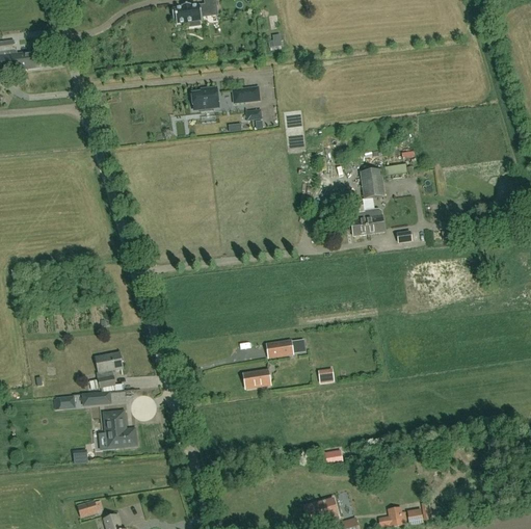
[(175,18),(176,23),(187,21),(188,25),(200,24),(200,20),(201,20),(200,16),(217,14),(215,0),(204,0),(204,2),(190,4),(190,3),(180,4),(180,5),(170,6),(173,18),(175,18)]
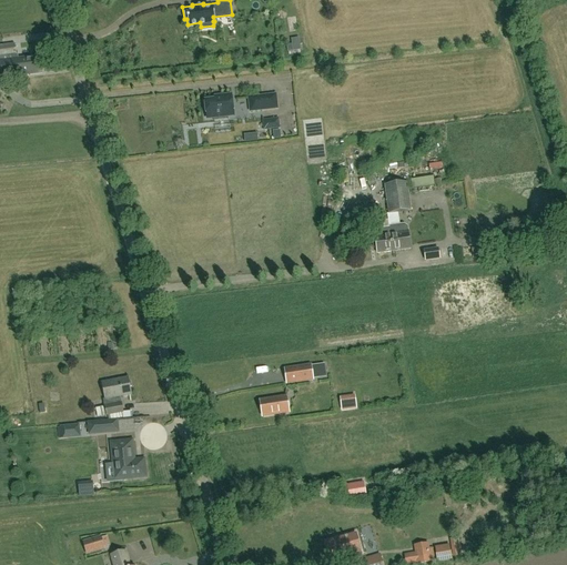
[(0,58),(16,57),(13,41),(0,42),(0,58)]
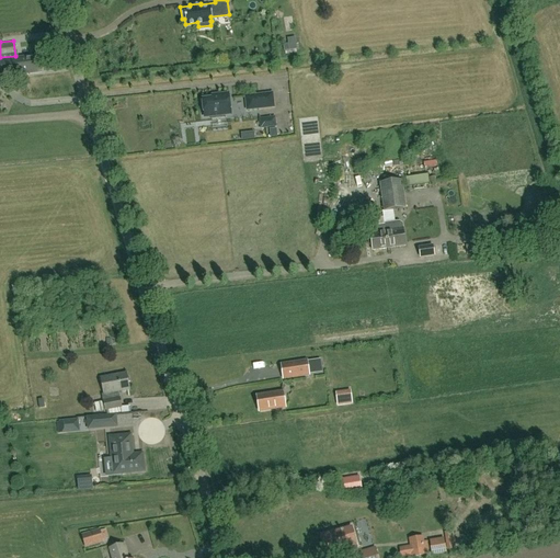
[(15,56),(0,57),(0,67),(1,73),(41,68),(38,53),(15,56)]
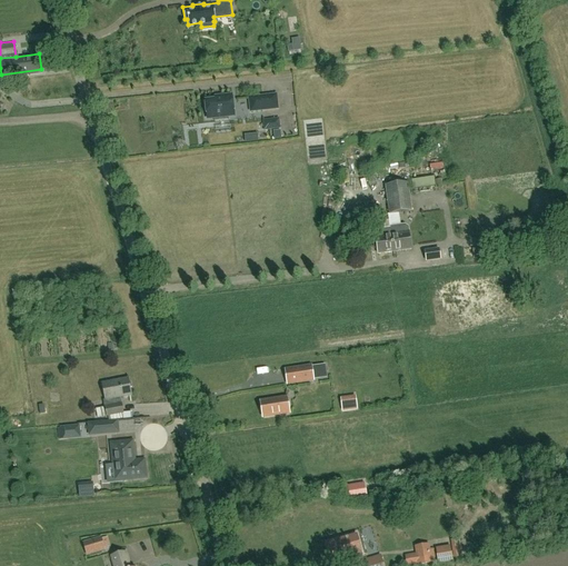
[(206,116),(232,112),(230,92),(218,93),(219,97),(205,98),(205,100),(202,101),(203,106),(206,107),(206,116)]
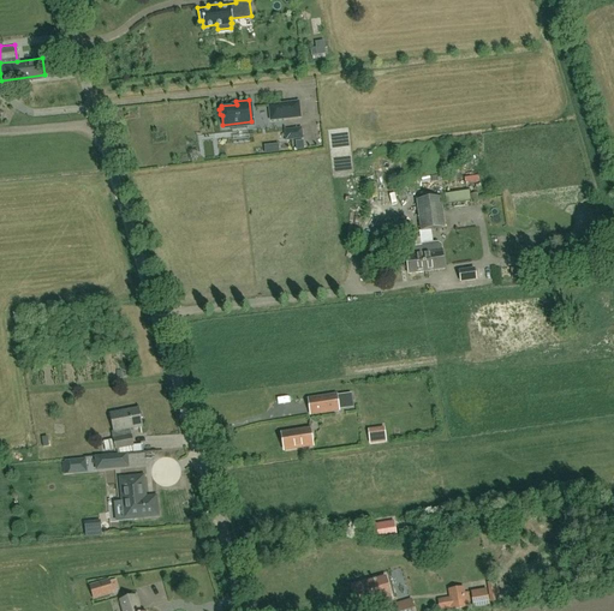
[(284,115),(281,101),(268,102),(269,117),(284,115)]
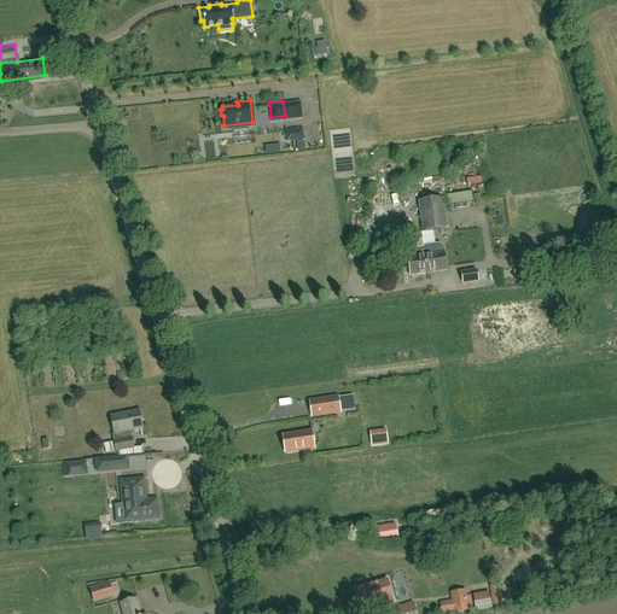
[(284,128),(285,139),(303,136),(302,126),(284,128)]
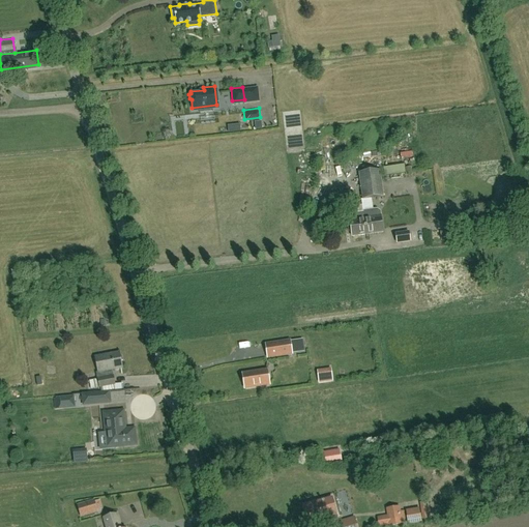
[(382,166),(383,173),(387,173),(401,171),(404,170),(403,163),(382,166)]
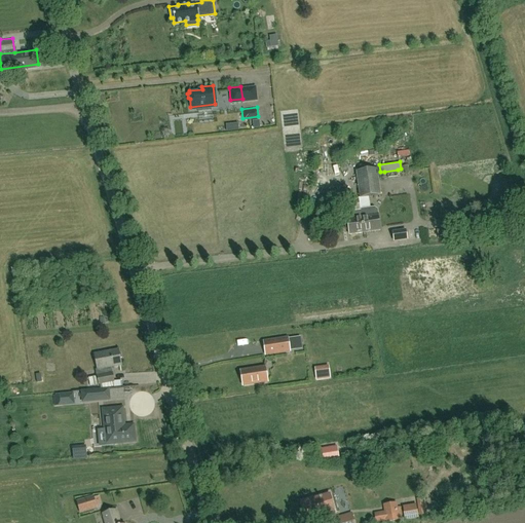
[(354,169),(359,195),(367,194),(379,192),(376,165),(354,169)]
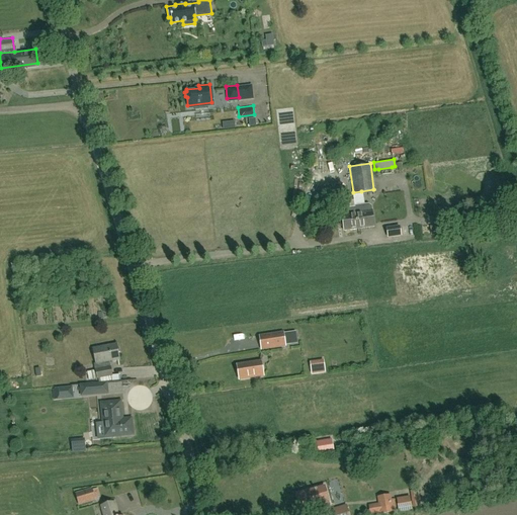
[(319,199),(330,197),(329,189),(317,191),(319,199)]
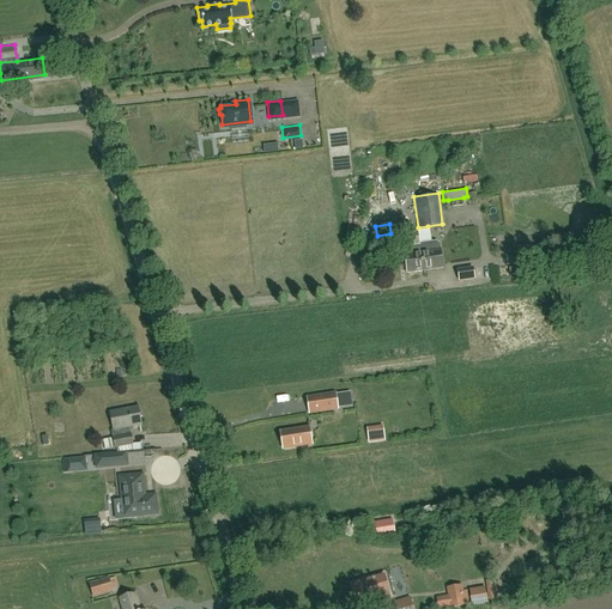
[(419,241),(424,267),(442,265),(440,245),(438,241),(435,238),(430,239),(428,226),(418,227),(417,227),(418,241),(419,241)]
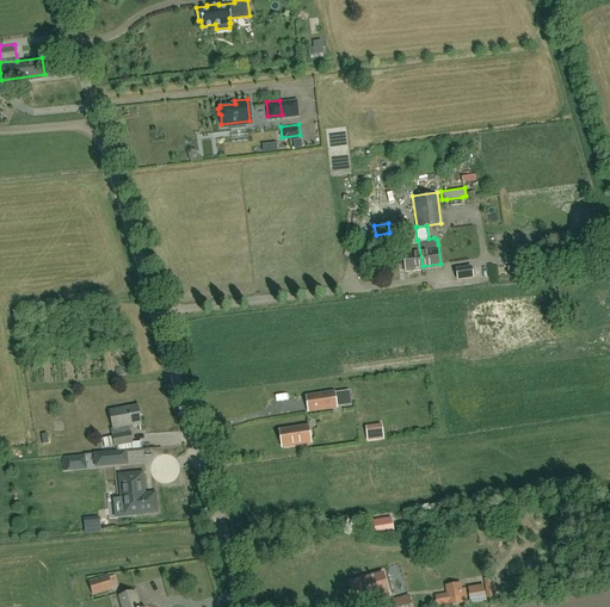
[(405,270),(423,266),(418,240),(417,240),(404,241),(401,245),(402,255),(401,255),(400,256),(401,261),(402,262),(404,262),(405,270)]
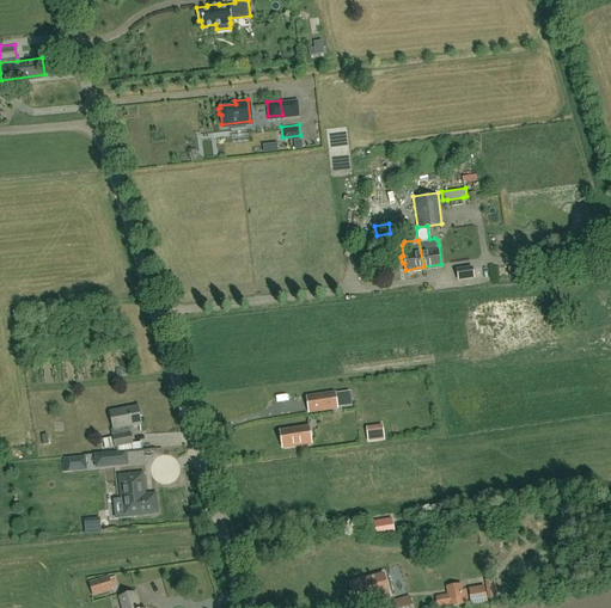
[(472,276),(471,264),(456,266),(457,278),(472,276)]
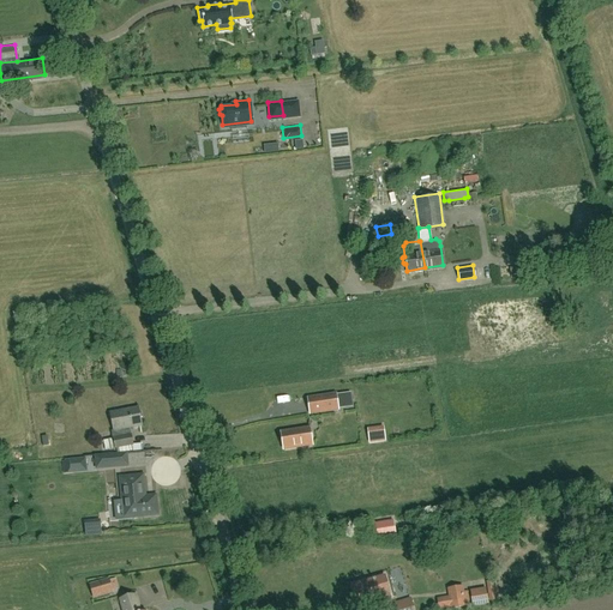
[(577,277),(580,289),(593,287),(590,273),(577,277)]
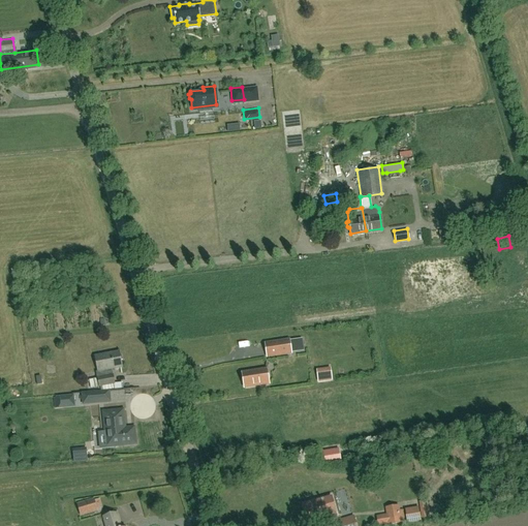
[(291,351),(288,337),(264,340),(266,356),(291,351)]
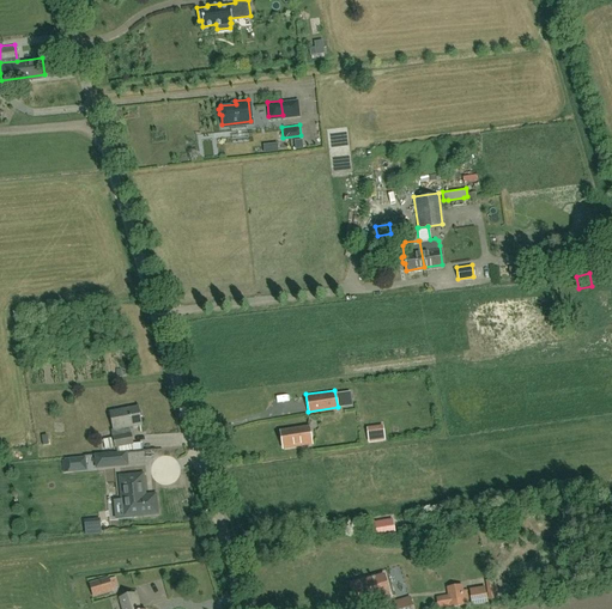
[(104,446),(114,444),(132,442),(129,431),(128,432),(127,425),(140,422),(137,405),(109,409),(113,427),(110,428),(111,434),(102,437),(104,446)]
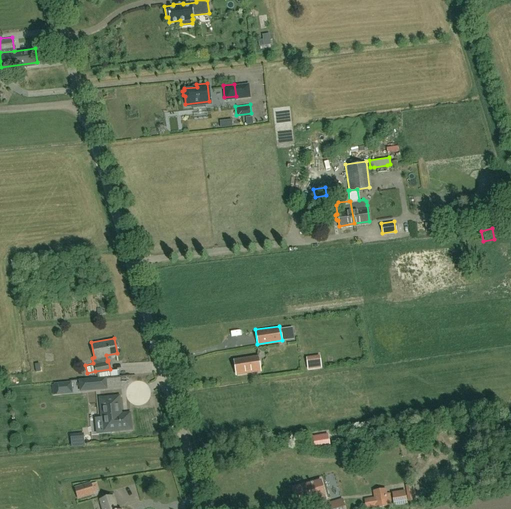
[(253,365),(259,364),(257,355),(233,359),(235,372),(253,369),(253,365)]
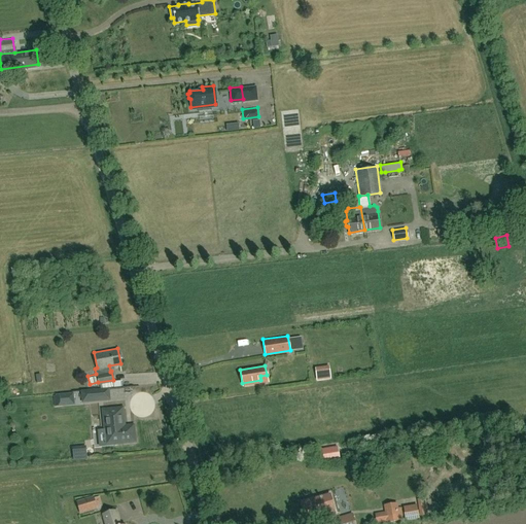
[(81,400),(109,398),(108,386),(80,389),(81,400)]
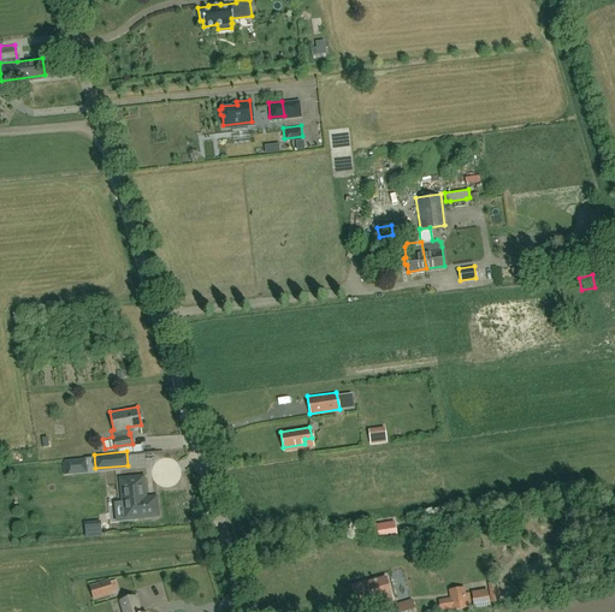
[(63,471),(75,470),(74,457),(61,458),(63,471)]
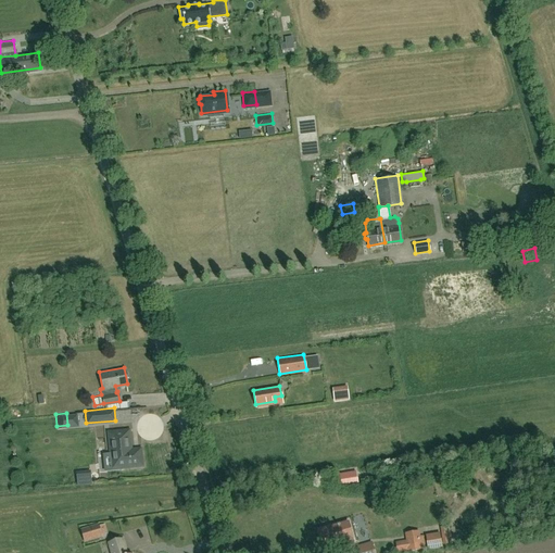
[(115,466),(140,463),(139,448),(129,449),(127,429),(109,431),(111,451),(113,451),(115,466)]
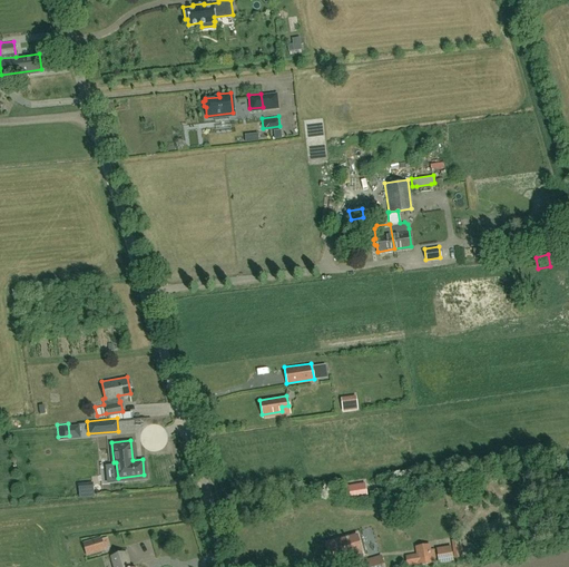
[(91,480),(77,481),(79,496),(92,495),(91,480)]
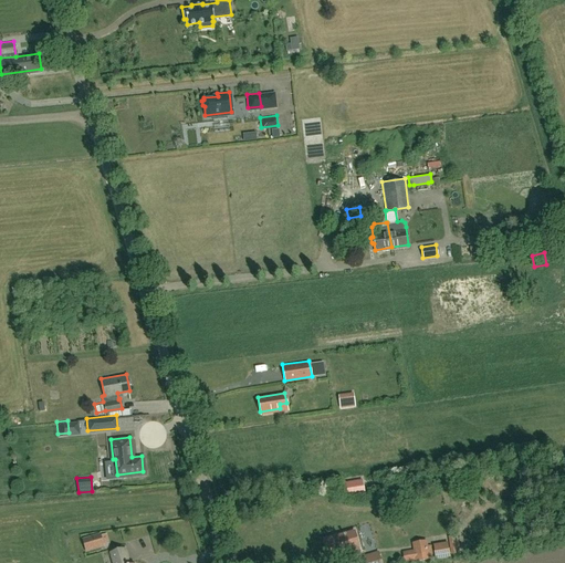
[(375,489),(374,480),(365,480),(366,490),(375,489)]
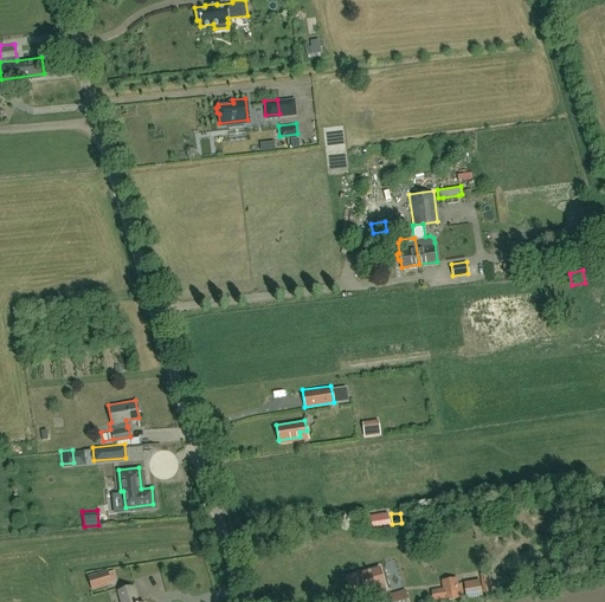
[(378,565),(355,573),(347,575),(352,591),(367,587),(371,601),(386,597),(381,583),(383,582),(378,565)]
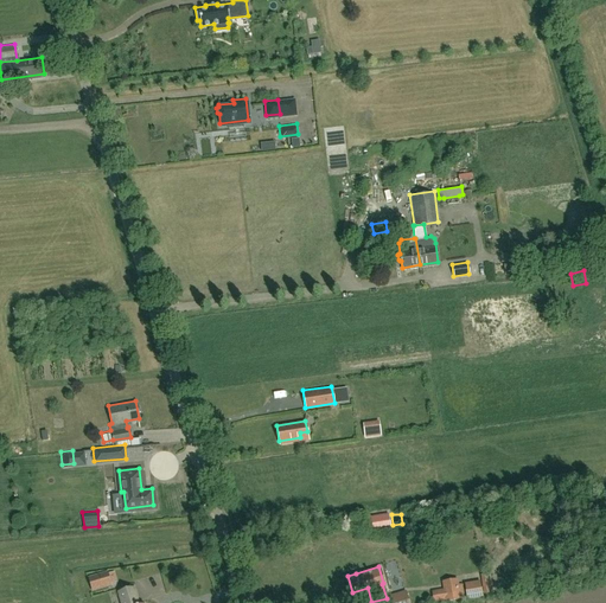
[(464,596),(461,582),(458,582),(457,577),(440,579),(441,587),(431,589),(432,601),(444,598),(444,600),(464,596)]
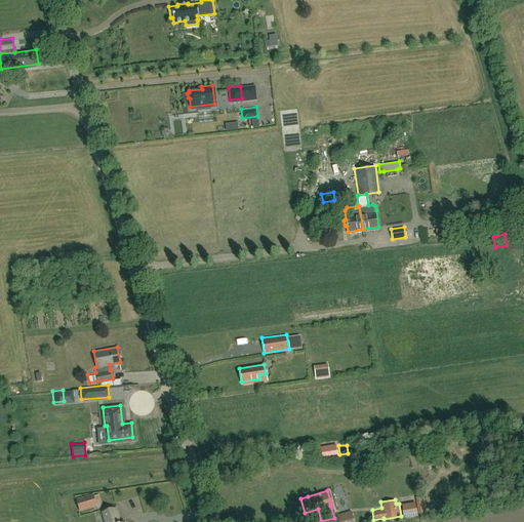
[(403,516),(416,514),(414,504),(401,506),(403,516)]
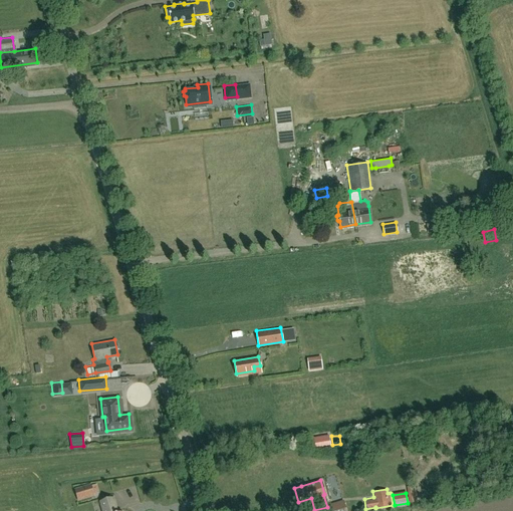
[(121,510),(117,510),(115,510),(111,496),(99,499),(102,510),(121,510)]
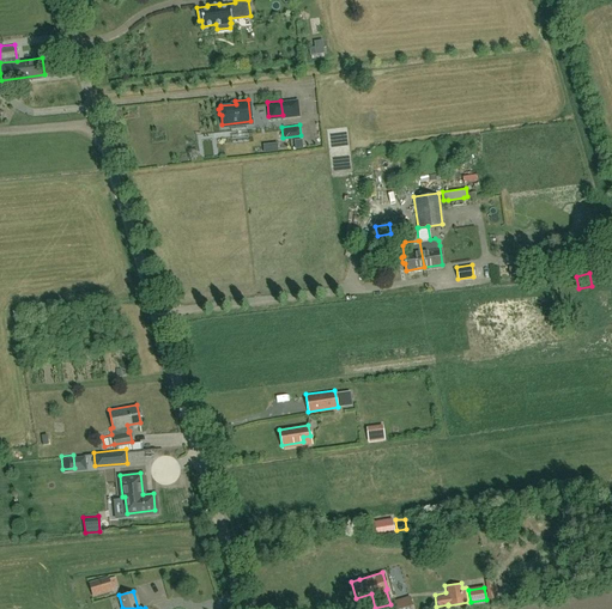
[(395,608),(413,608),(410,594),(393,598),(395,608)]
